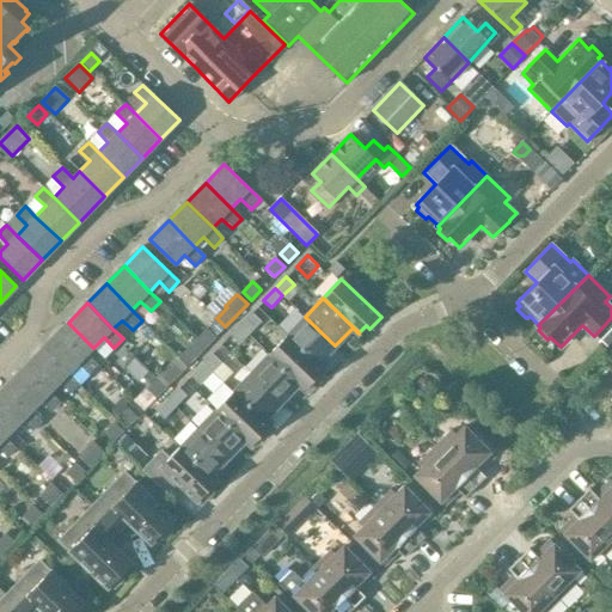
[(249,335),(259,323),(250,314),(239,325),(249,335)]
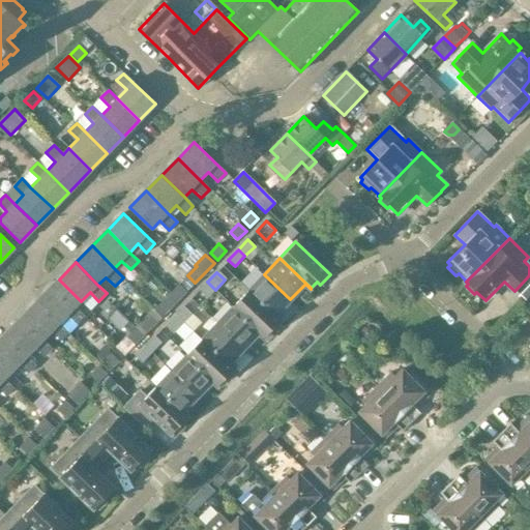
[(290,299),(264,274),(249,290),(248,290),(248,291),(280,321),(281,320),(275,315),(290,299)]
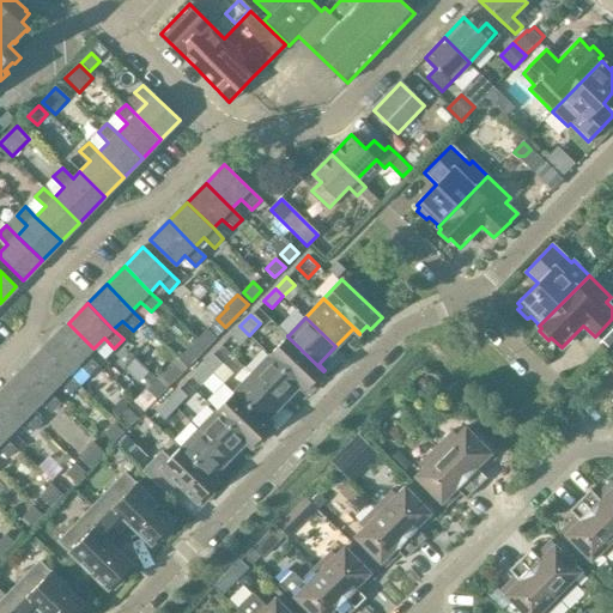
[(86,356),(93,349),(68,323),(42,350),(68,375),(78,365),(89,376),(97,366),(86,356)]
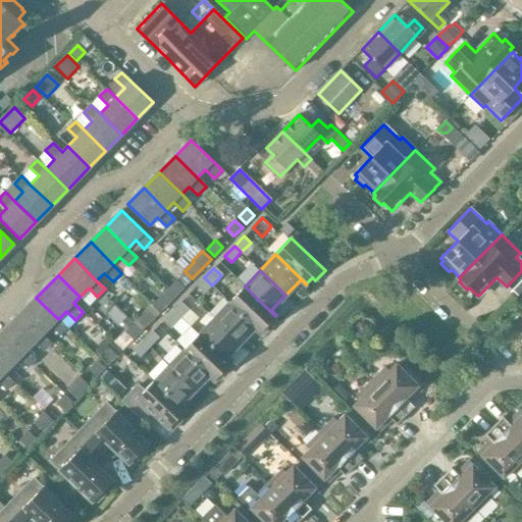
[(203,295),(212,285),(204,277),(195,288),(203,295)]
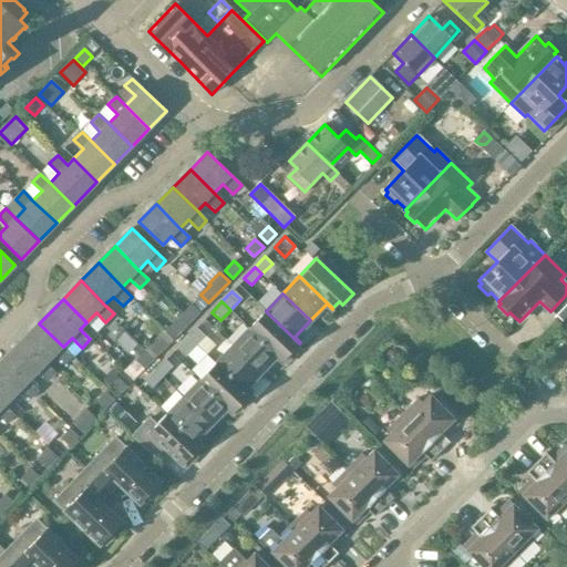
[(200,311),(193,303),(181,315),(189,322),(200,311)]
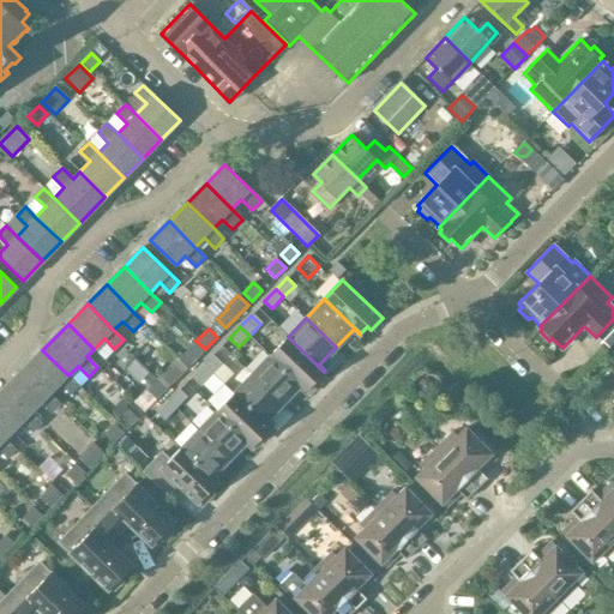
[(324,372),(288,337),(270,355),(309,393),(320,383),(317,379),(324,372)]
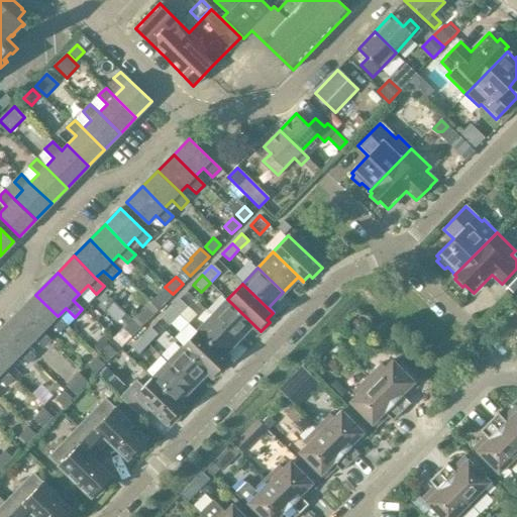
[(156,311),(173,294),(165,287),(148,304),(156,311)]
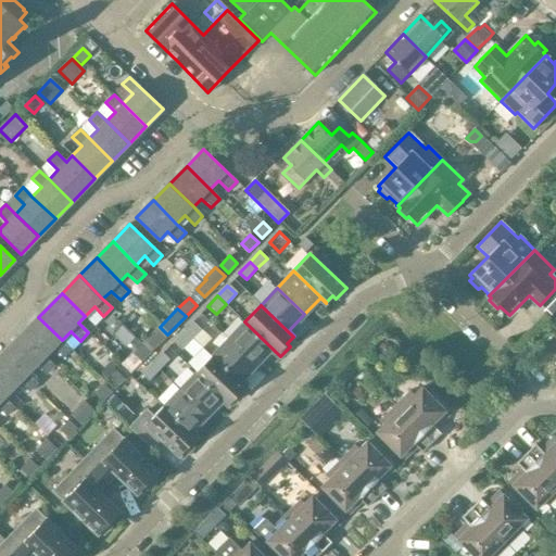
[(62,340),(38,317),(22,333),(46,357),(53,349),(63,358),(72,350),(62,340)]
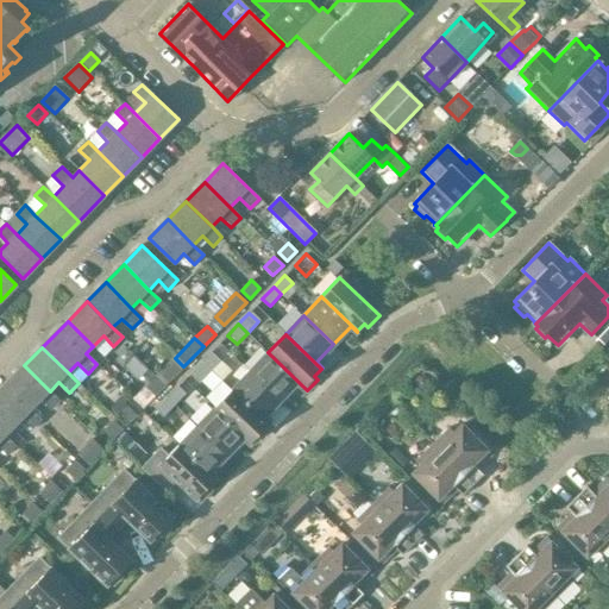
[(212,370),(223,358),(213,350),(202,360),(212,370)]
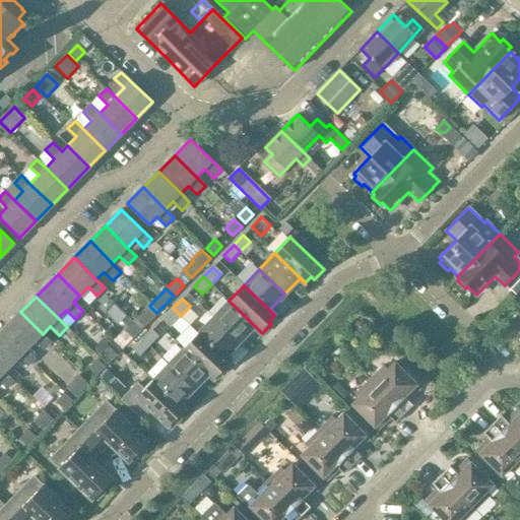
[(262,333),(229,301),(228,302),(229,302),(213,317),(239,341),(254,326),(262,334),(262,333)]
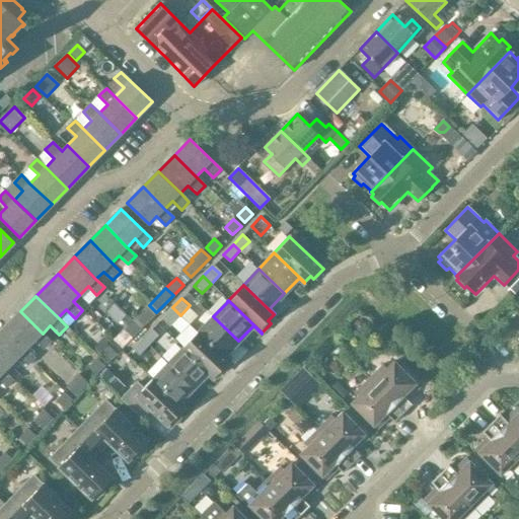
[(144,325),(154,315),(145,306),(135,316),(144,325)]
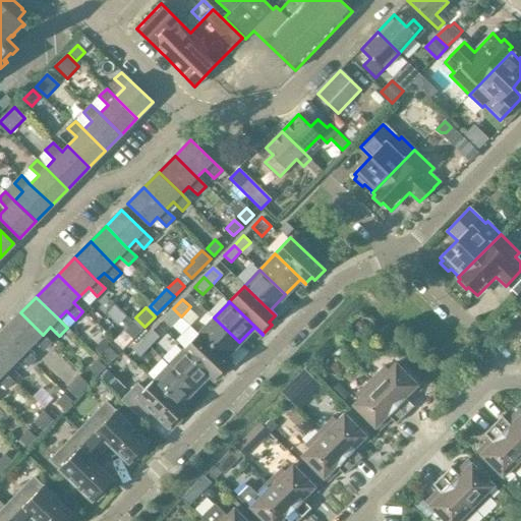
[(172,326),(181,316),(173,308),(164,319),(172,326)]
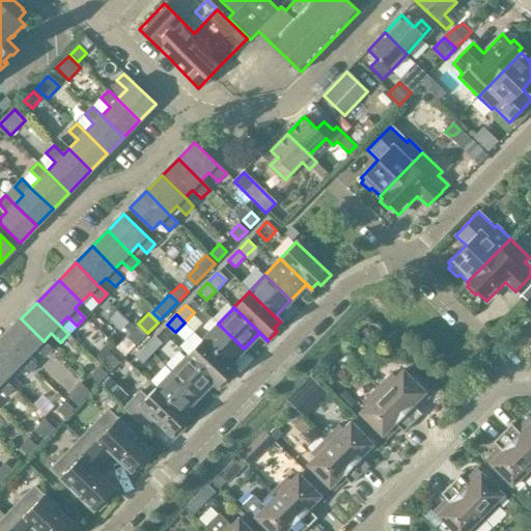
[(44,341),(21,318),(4,335),(27,358),(35,350),(44,358),(52,350),(44,341)]
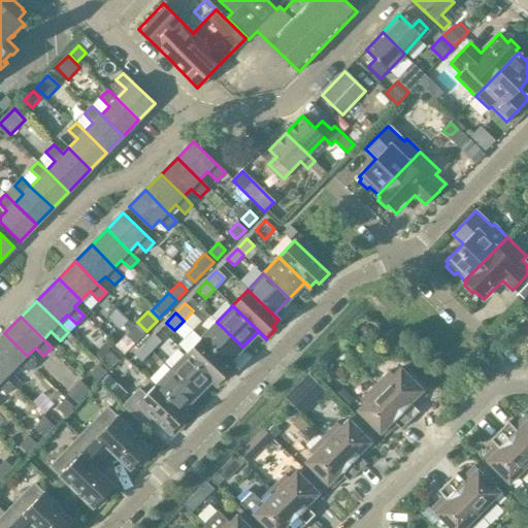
[(242,347),(217,322),(202,337),(201,337),(236,371),(236,370),(228,362),(242,347)]
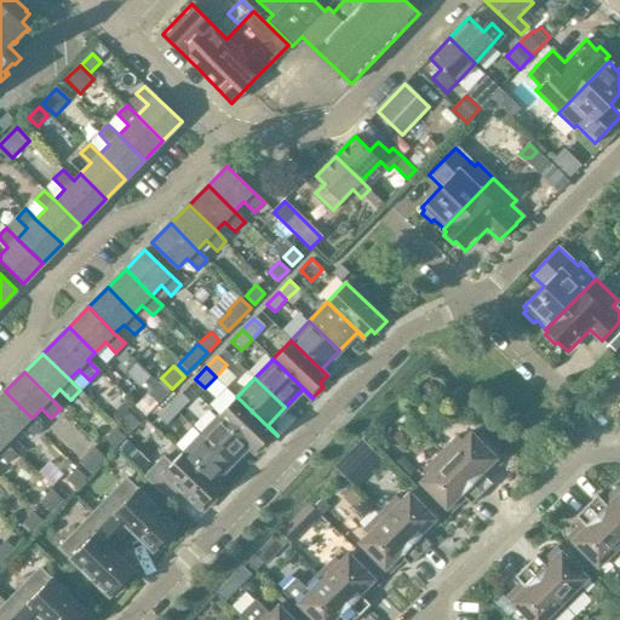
[(158,403),(168,392),(159,384),(149,394),(158,403)]
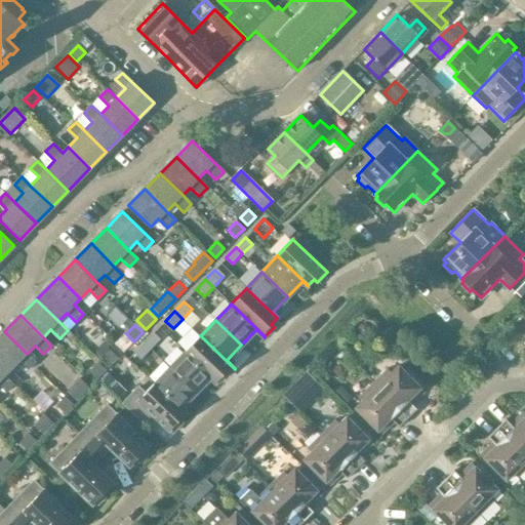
[(27,354),(4,331),(0,335),(0,359),(10,369),(18,361),(28,370),(36,362),(27,354)]
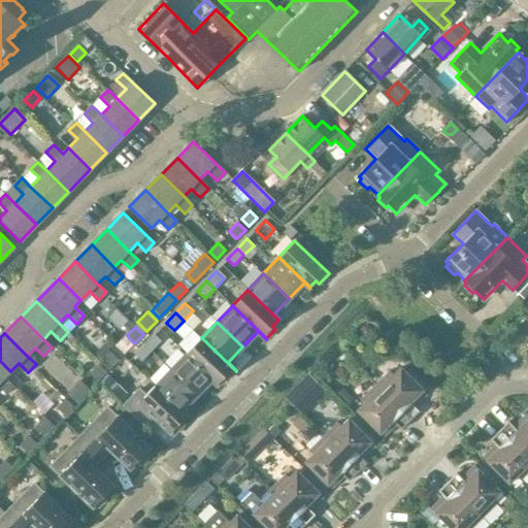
[(152,352),(161,341),(154,335),(144,344),(152,352)]
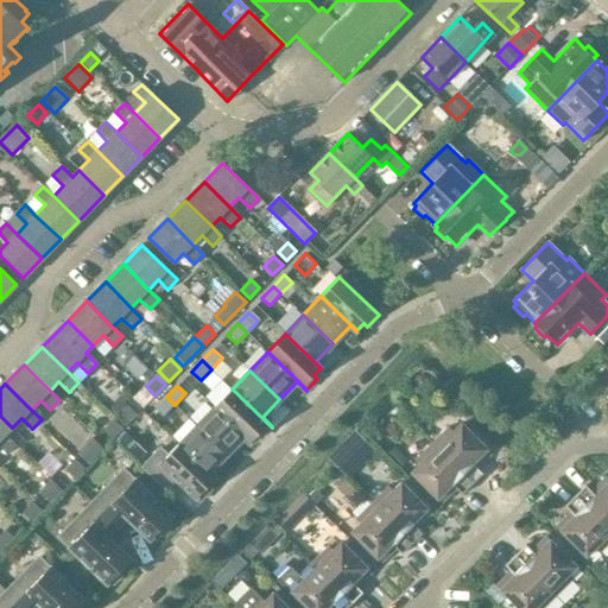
[(272,428),(232,388),(214,407),(251,442),(258,435),(261,438),(272,428)]
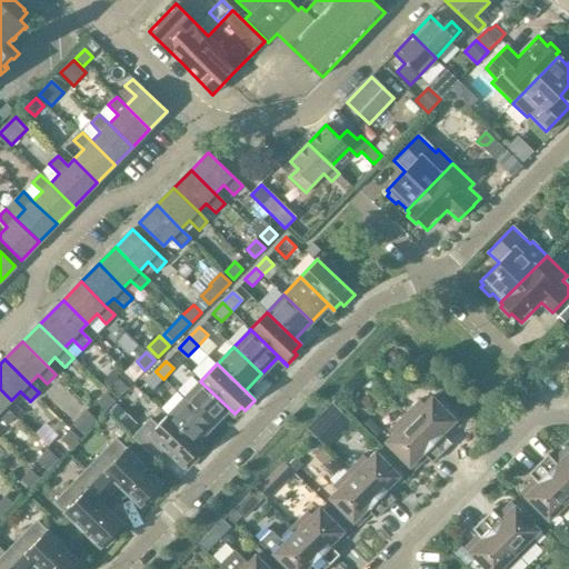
[(152,390),(163,379),(156,371),(146,382),(152,390)]
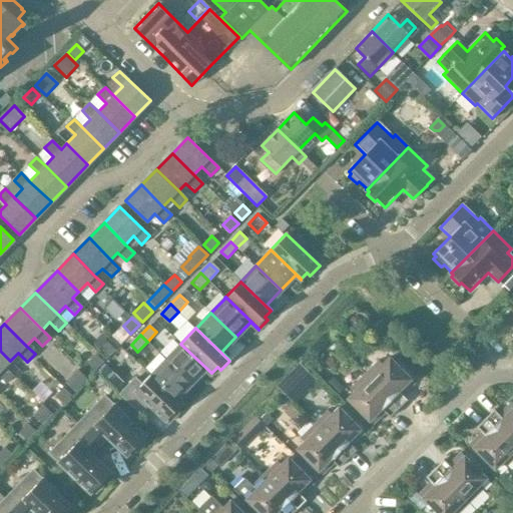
[(106,358),(115,349),(107,342),(99,351),(106,358)]
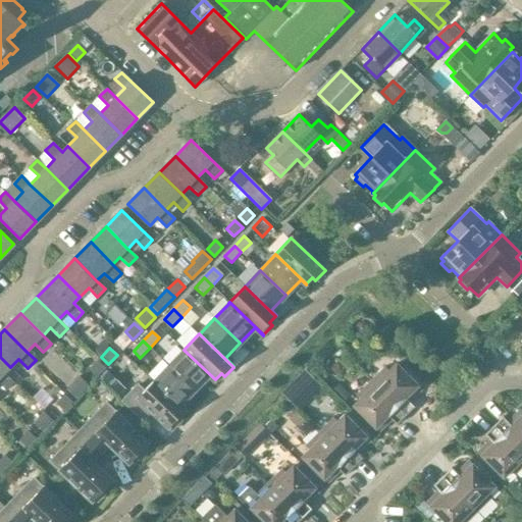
[(215,379),(184,350),(184,351),(168,366),(195,390),(209,375),(214,380),(215,379)]
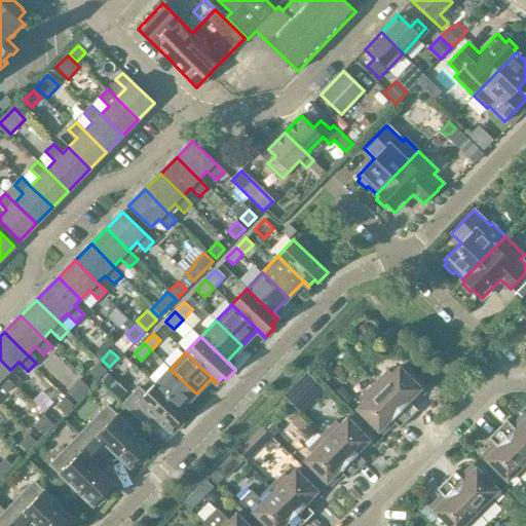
[(4,376),(10,370),(0,360),(0,386),(6,393),(13,385),(4,376)]
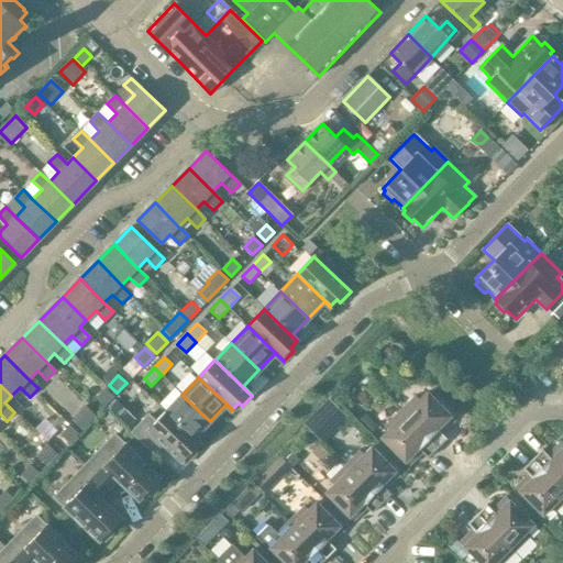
[(105,406),(113,396),(106,388),(96,398),(105,406)]
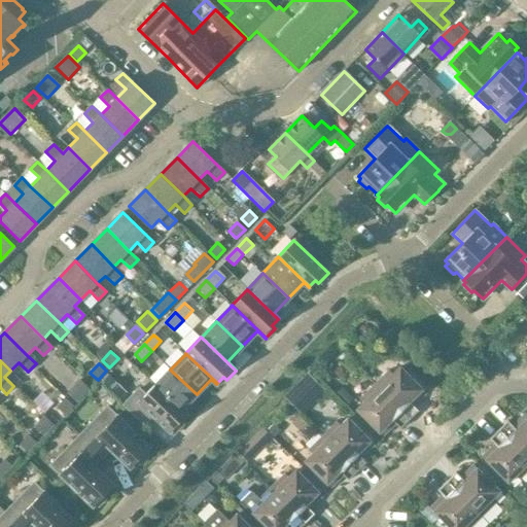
[(413,406),(426,392),(399,366),(392,374),(389,371),(375,384),(410,419),(418,411),(413,406)]
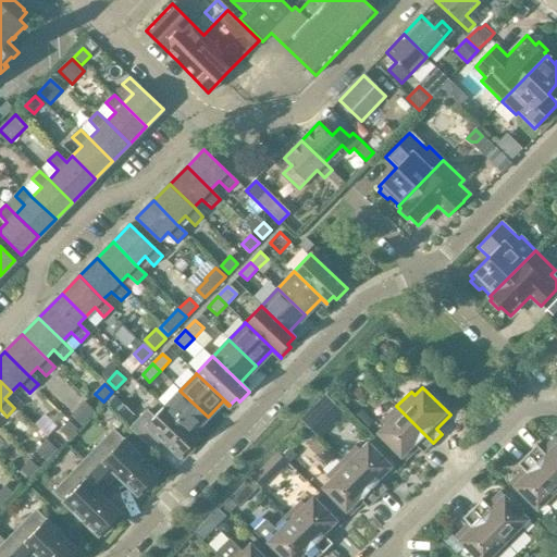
[(208,417),(180,391),(164,407),(164,406),(163,407),(197,438),(192,433),(208,417)]
